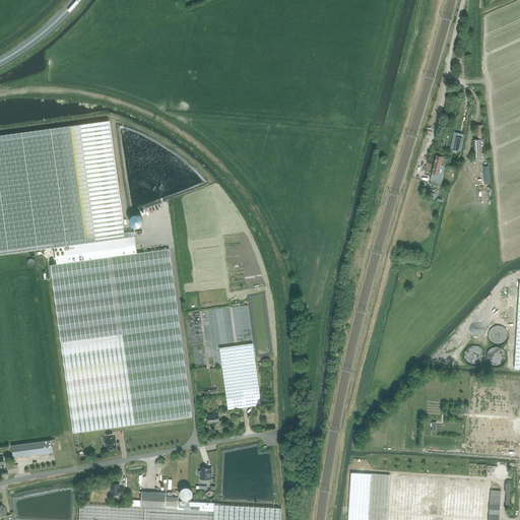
[(0,254),(48,248),(47,243),(124,233),(109,121),(0,135),(0,254)]
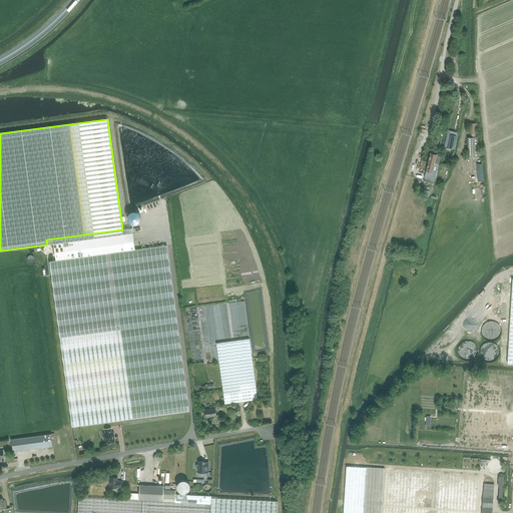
[(469,123),(469,137),(477,137),(477,123),(469,123)]
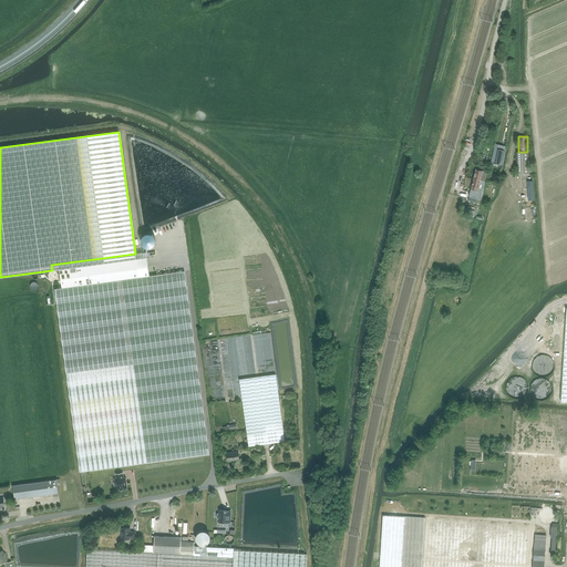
[(497,150),(495,164),(503,165),(504,162),(506,151),(497,150)]
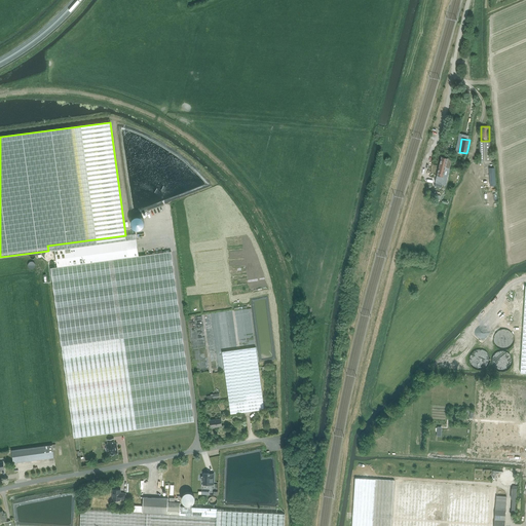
[(489,141),(481,141),(479,141),(480,161),(491,161),(490,141),(489,141)]
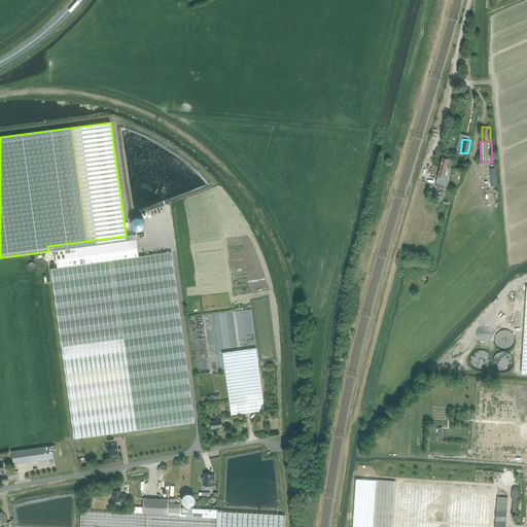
[(436,182),(435,186),(443,188),(444,184),(445,177),(443,176),(443,177),(437,175),(436,182)]
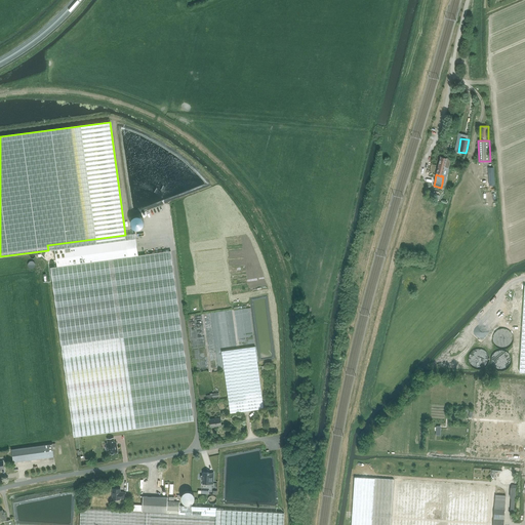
[(54,249),(57,267),(138,255),(135,234),(125,235),(47,245),(48,250),(54,249)]
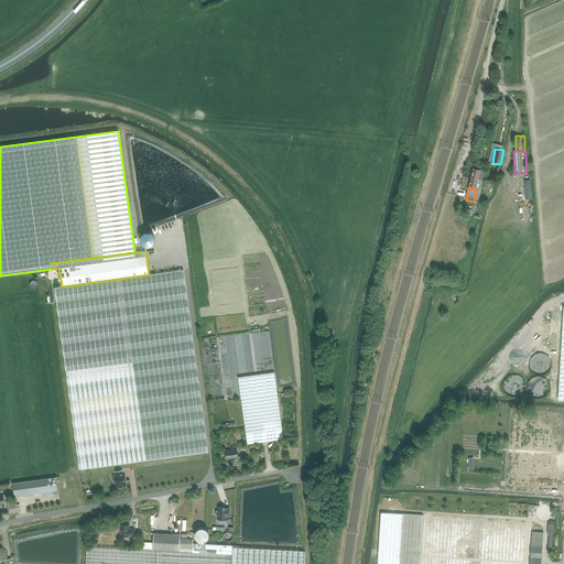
[(149,274),(54,288),(79,469),(208,452),(183,270),(149,274)]
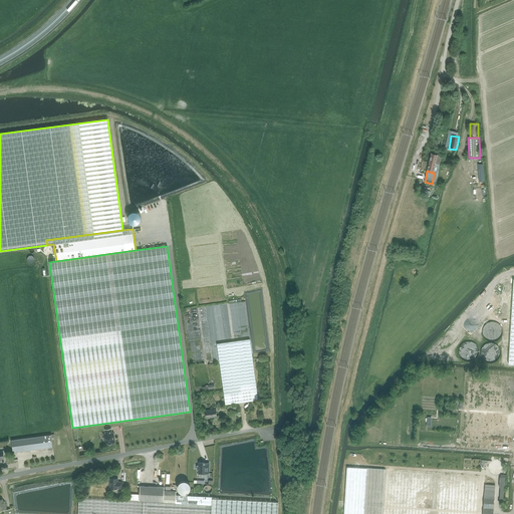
[(501,331),(501,330),(501,329),(501,327),(500,326),(499,324),(498,323),(496,322),(495,321),(493,321),(491,321),(489,321),(487,322),(486,323),(484,325),(484,326),(483,328),(483,330),(483,332),(483,334),(484,335),(485,337),(486,338),(488,339),(489,339),(491,340),(493,340),(495,339),(496,339),(498,337),(499,336),(501,334),(501,333),(501,331)]
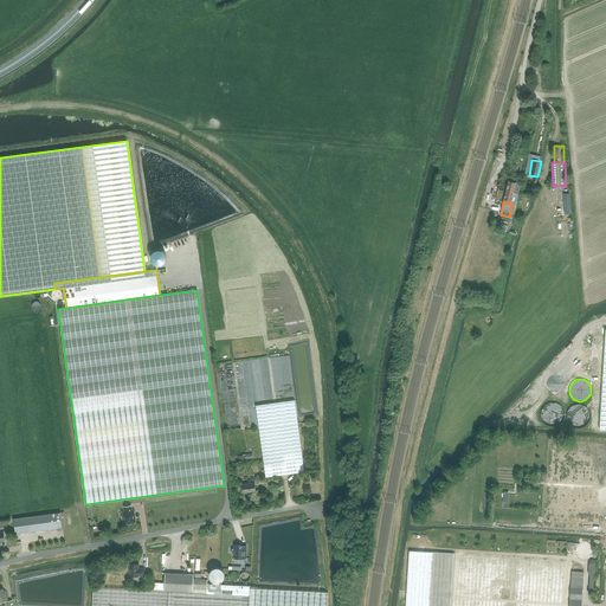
[(294,400),(255,405),(264,476),(303,471),(294,400)]
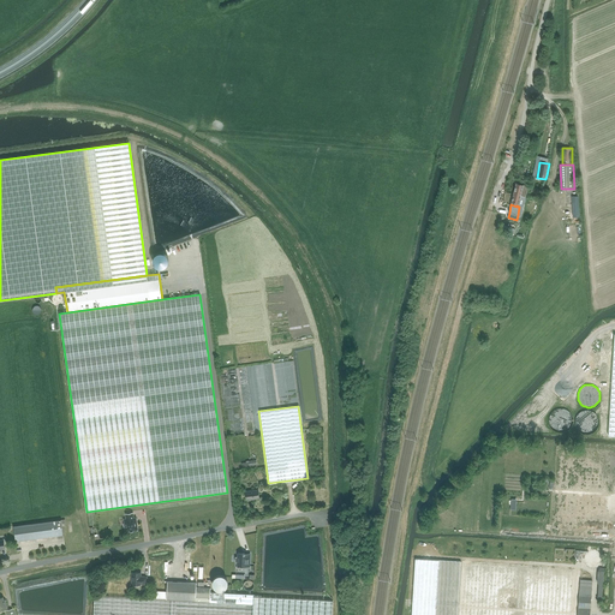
[(571,418),(571,416),(569,413),(569,412),(567,410),(566,408),(563,407),(561,407),(559,407),(556,408),(554,408),(551,411),(551,412),(550,415),(549,416),(549,418),(549,421),(550,423),(551,425),(553,427),(554,428),(556,429),(559,429),(560,429),(562,429),(563,429),(566,428),(567,427),(568,425),(571,423),(571,421),(571,418)]
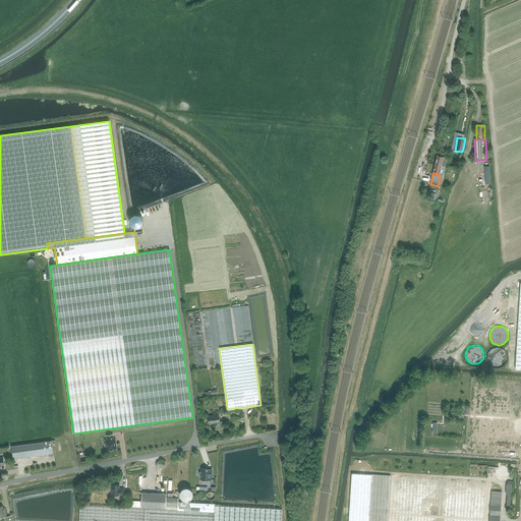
[(507,356),(507,354),(506,352),(505,350),(504,349),(503,348),(501,347),(500,347),(498,346),(496,346),(494,347),(493,348),(490,349),(489,350),(488,352),(488,354),(487,355),(487,357),(488,359),(489,361),(490,362),(491,363),(494,364),(496,365),(497,365),(499,365),(501,365),(503,364),(504,363),(506,361),(506,359),(507,357),(507,356)]
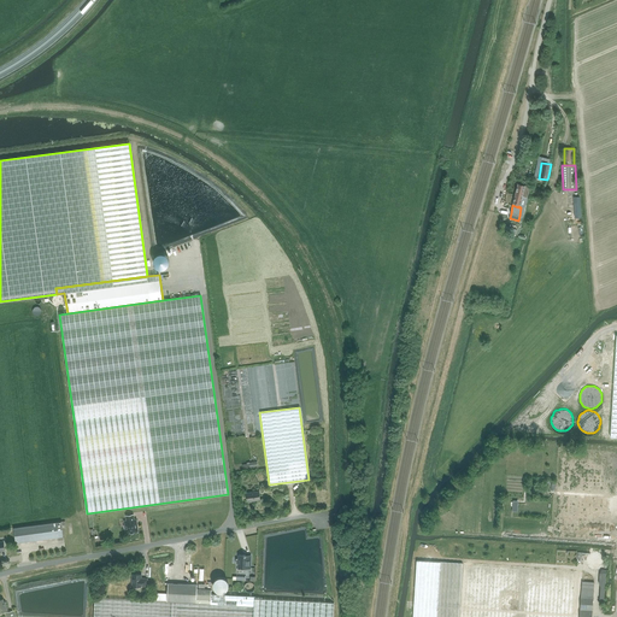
[(553,533),(553,538),(612,541),(616,541),(616,452),(591,451),(559,448),(557,477),(556,494),(553,527),(553,533)]
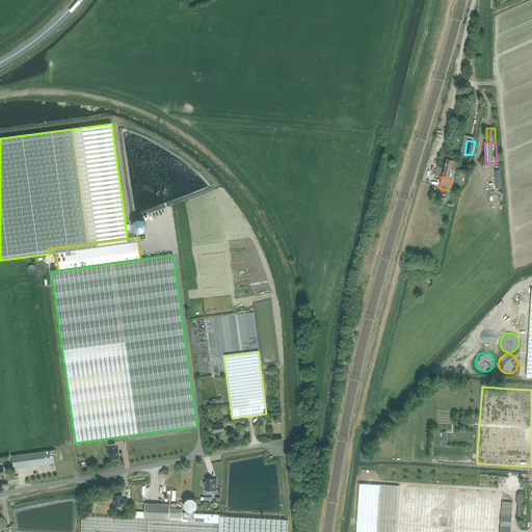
[(212,425),(213,432),(224,430),(223,423),(212,425)]
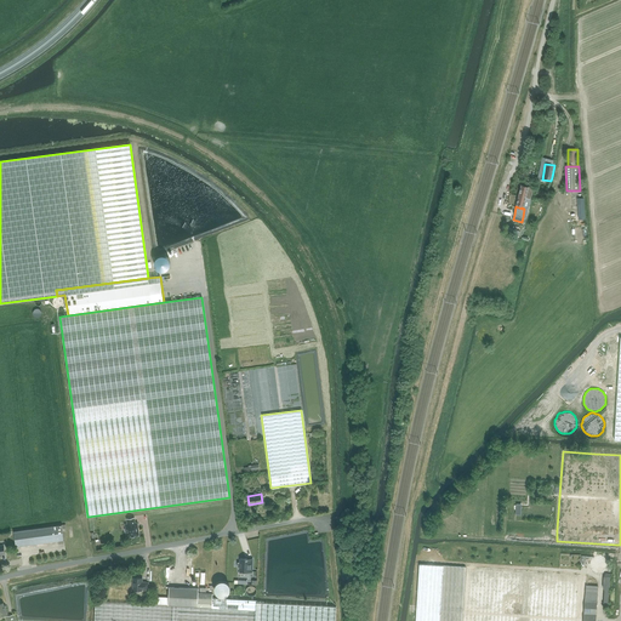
[(125,531),(126,533),(126,537),(127,537),(131,536),(135,536),(138,535),(140,535),(137,523),(135,523),(135,518),(126,519),(127,524),(125,524),(125,529),(125,531)]
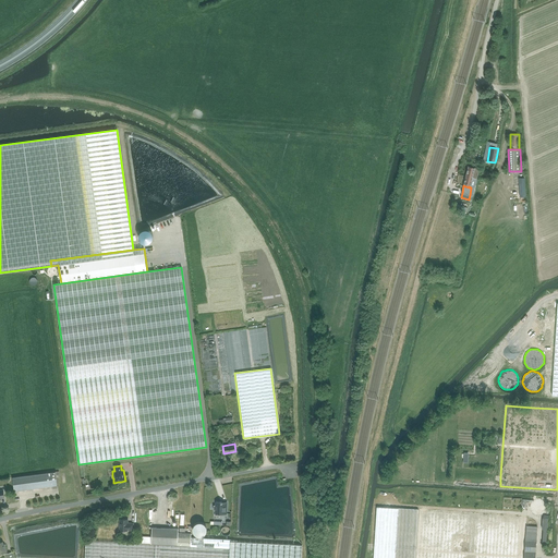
[(56,472),(12,477),(14,492),(58,485),(56,472)]
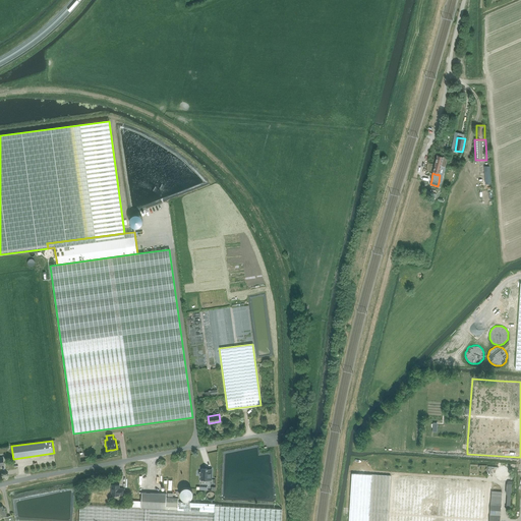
[(500,479),(503,480),(505,479),(507,478),(509,476),(509,474),(509,471),(507,469),(505,468),(503,467),(500,467),(498,469),(497,471),(496,473),(497,476),(498,478),(500,479)]
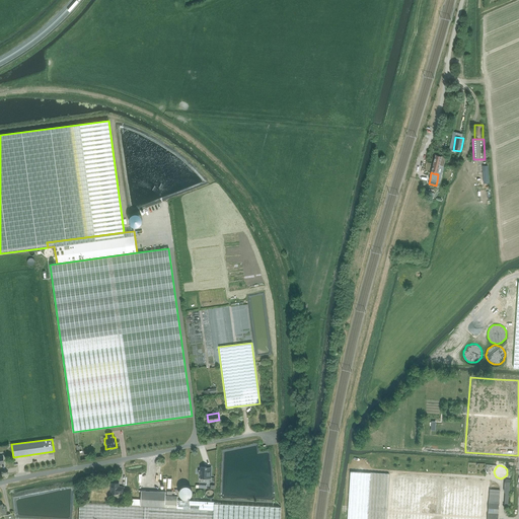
[(201,477),(210,478),(211,467),(201,467),(201,470),(199,470),(199,473),(201,473),(201,474),(201,477)]
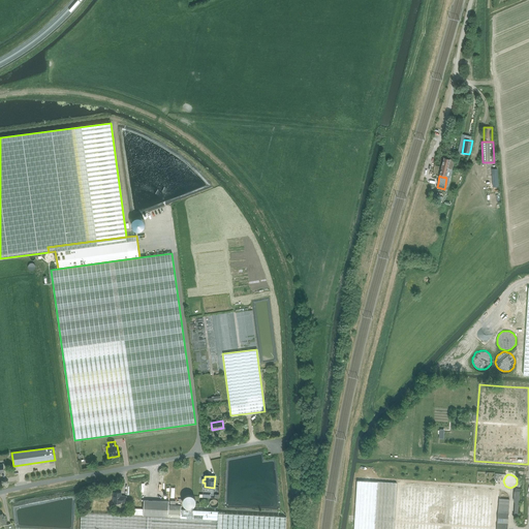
[(355,481),(352,528),(506,528),(508,514),(509,499),(499,498),(499,491),(397,484),(355,481)]
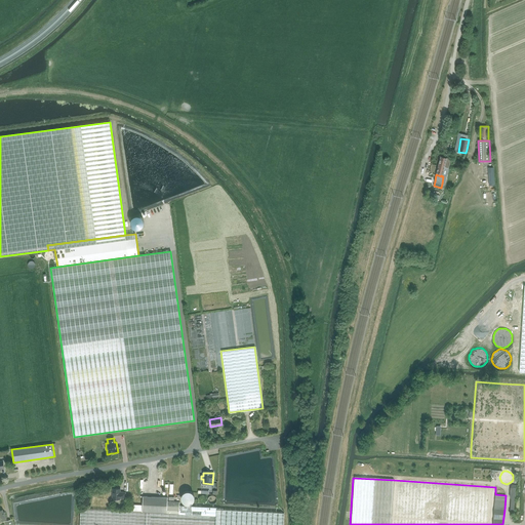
[(120,489),(113,488),(112,499),(120,499),(120,498),(125,499),(125,492),(122,492),(120,492),(120,489)]
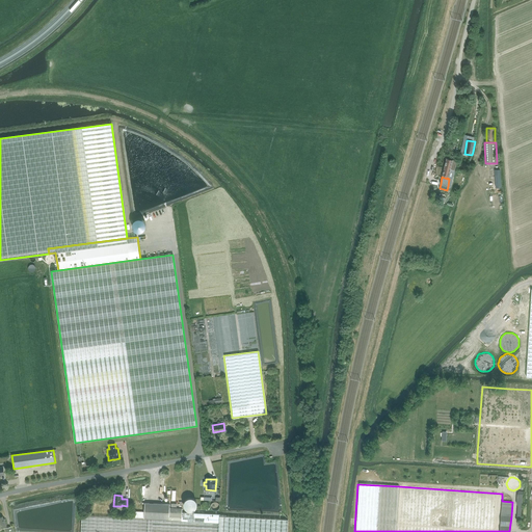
[(219,514),(195,513),(182,513),(182,509),(169,508),(169,504),(157,504),(149,503),(144,503),(144,512),(133,511),(133,519),(82,515),(80,531),(287,531),(288,520),(219,516),(219,514)]
